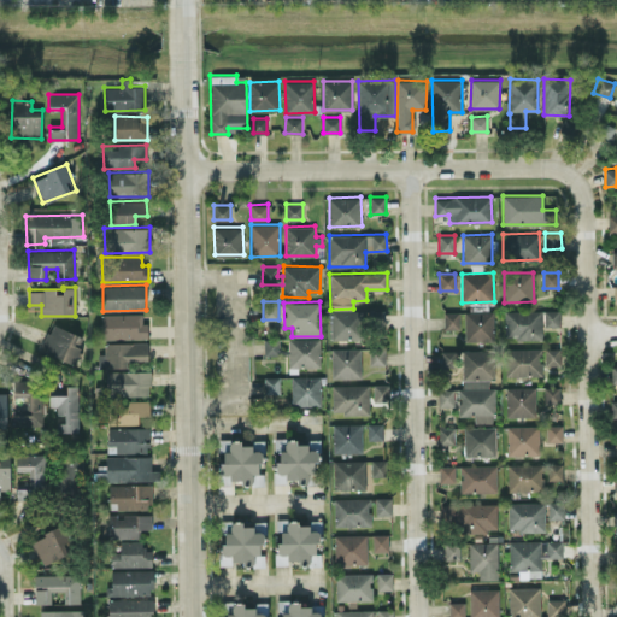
[(331,339),(363,339),(363,310),(330,311),(331,339)]
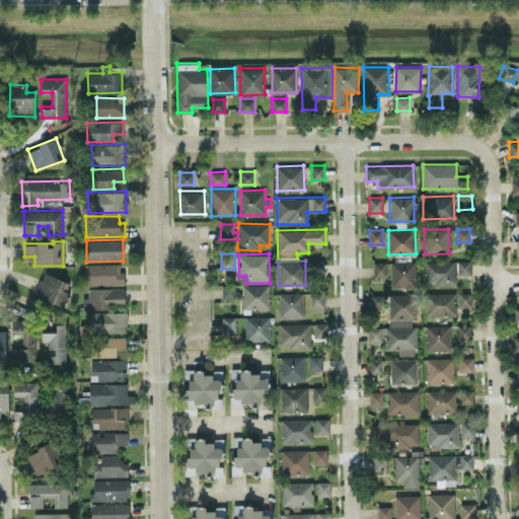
[(456,261),(424,261),(424,285),(456,285),(456,261)]
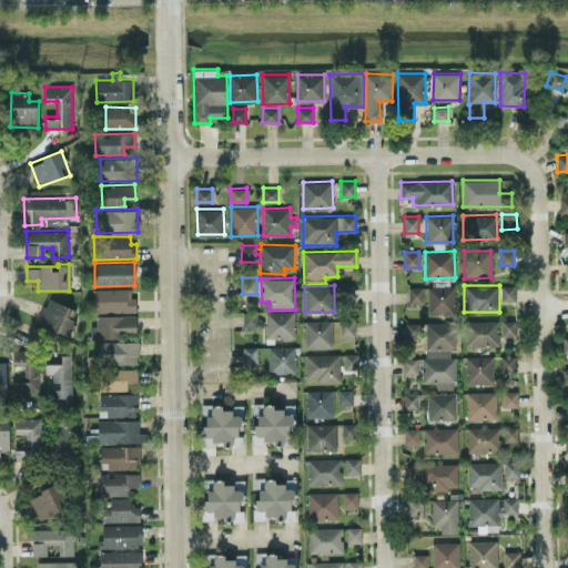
[(515,285),(500,285),(500,301),(515,301),(515,285)]
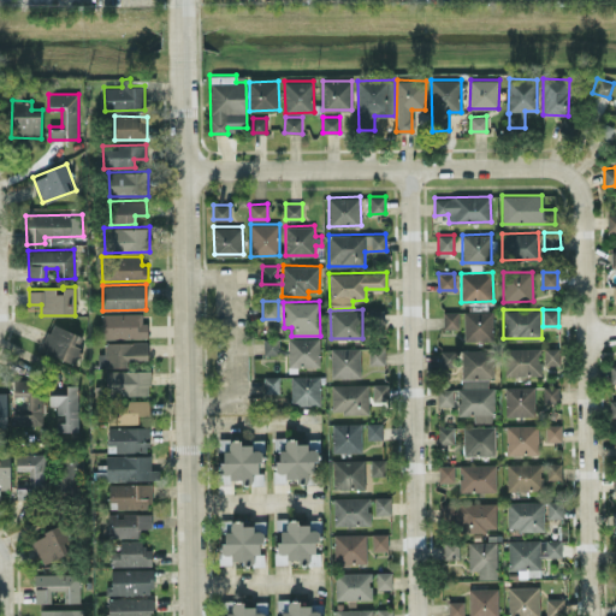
[(458,311),(443,312),(443,329),(458,327),(458,311)]
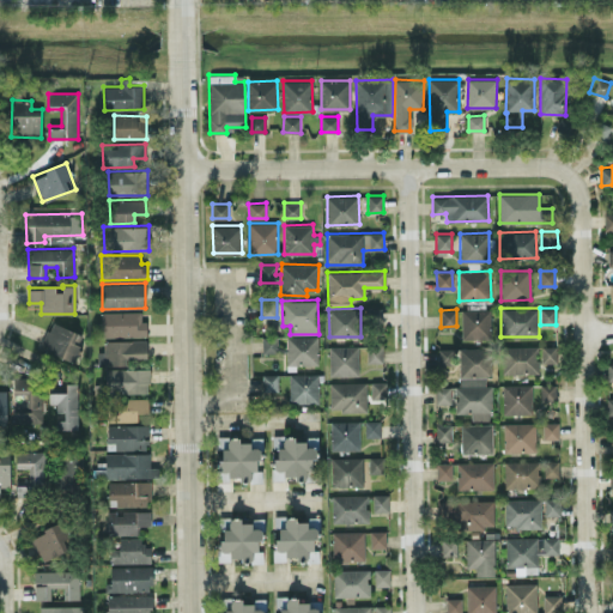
[(462,338),(491,338),(490,309),(461,309),(462,338)]
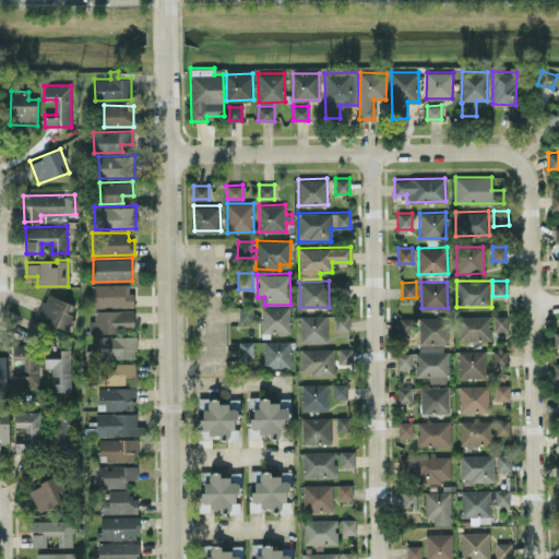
[(131,284),(92,284),(92,307),(131,306),(131,284)]
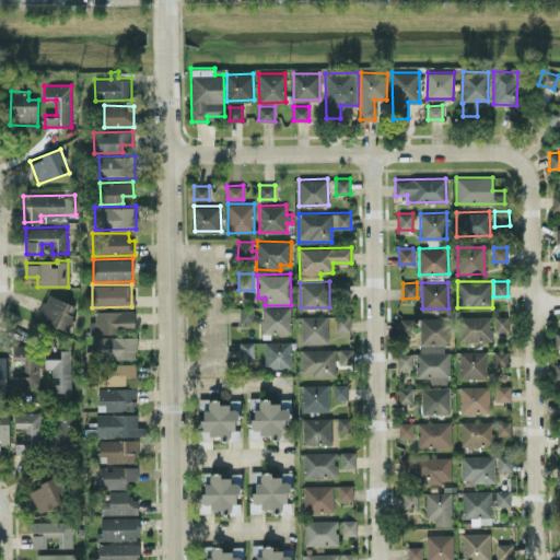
[(37,317),(68,329),(73,315),(71,314),(74,304),(46,293),(37,317)]
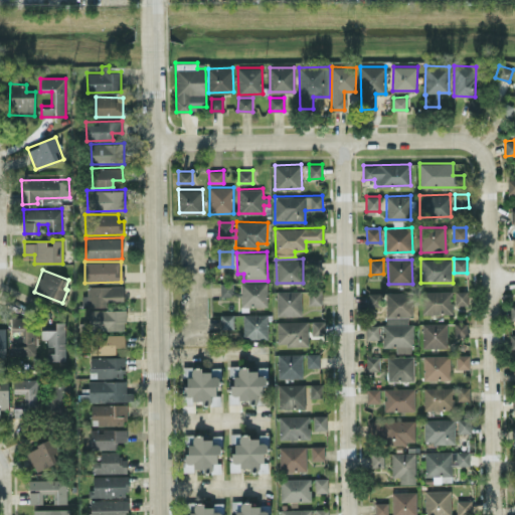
[(220,283),(220,296),(233,295),(232,282),(220,283)]
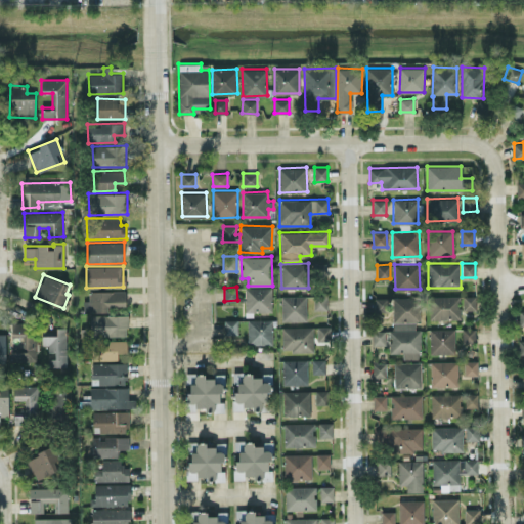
[(271,311),(272,288),(245,287),(245,311),(271,311)]
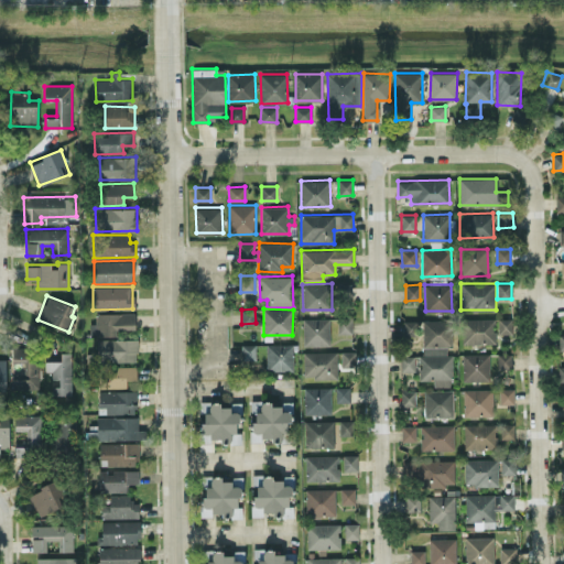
[(96,334),(136,333),(134,313),(95,313),(96,334)]
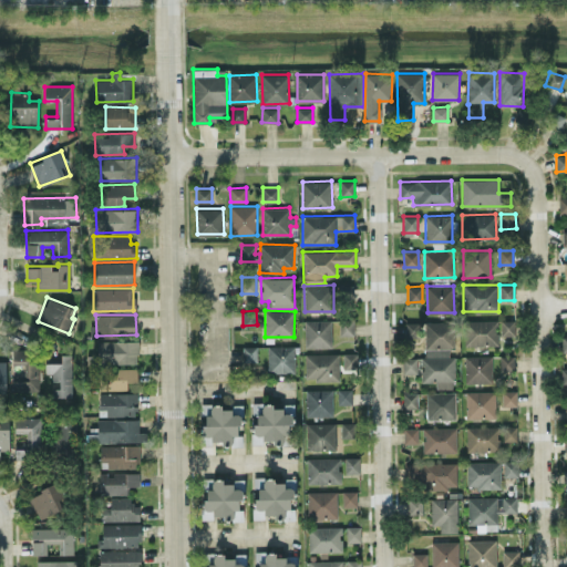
[(305,348),(332,347),(331,319),(305,320),(305,348)]
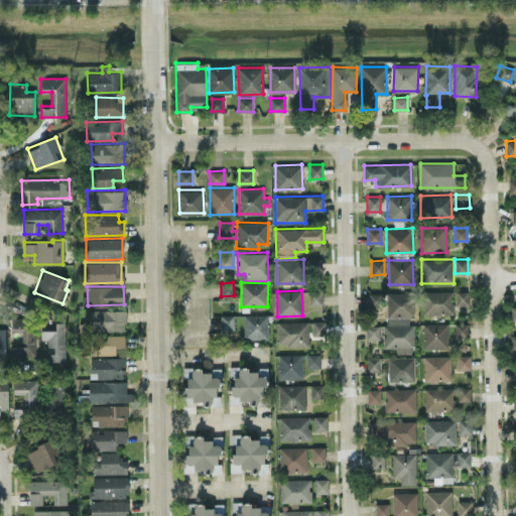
[(321,290),(308,290),(309,305),(321,305),(321,290)]
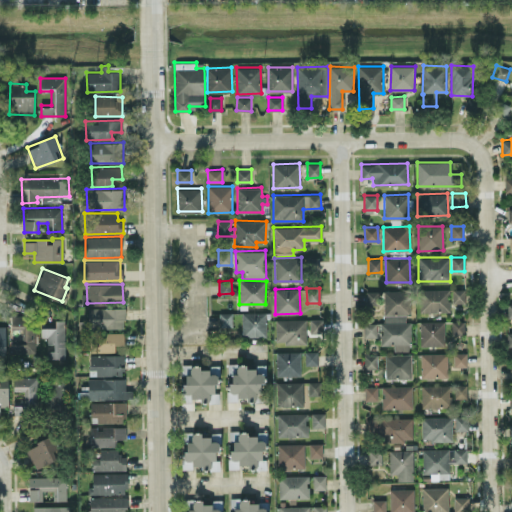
[(419,312),(450,311),(449,288),(418,289),(419,312)]
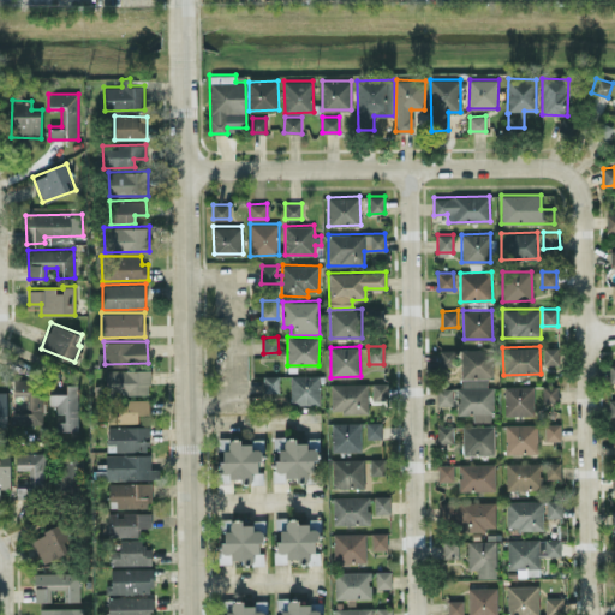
[(557,346),(542,347),(543,364),(559,364),(557,346)]
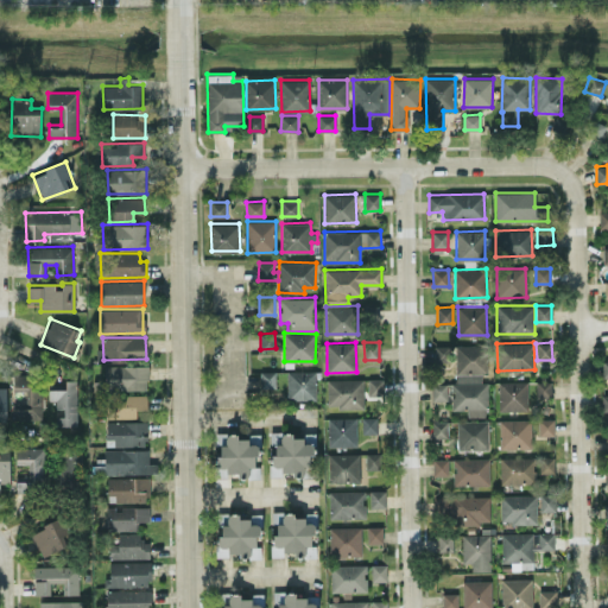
[(451,409),(467,409),(467,416),(487,417),(487,382),(479,381),(479,372),(488,373),(488,344),(456,344),(456,381),(453,381),(451,409)]
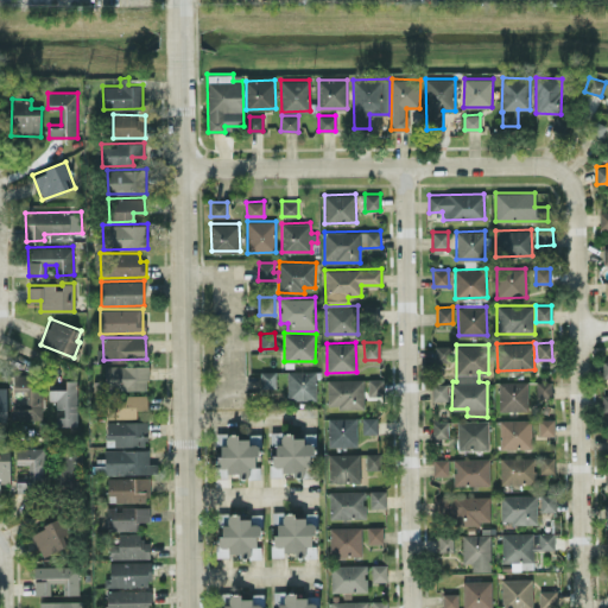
[(449,346),(432,346),(432,361),(449,361),(449,346)]
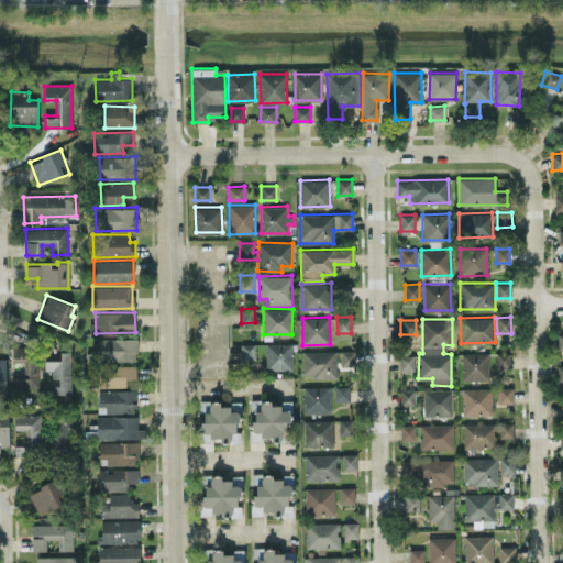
[(138,359),(136,338),(98,339),(99,360),(138,359)]
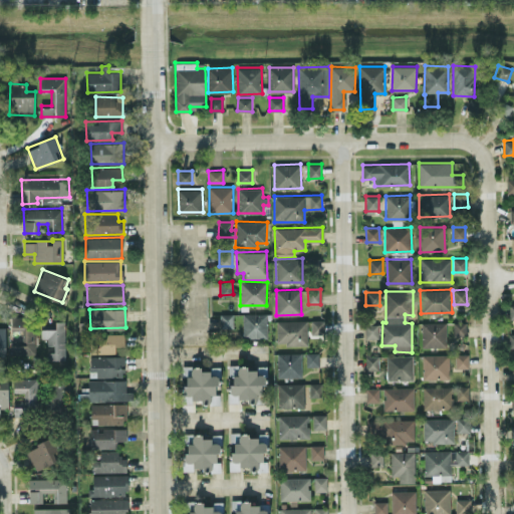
[(233,313),(220,313),(220,327),(233,327),(233,313)]
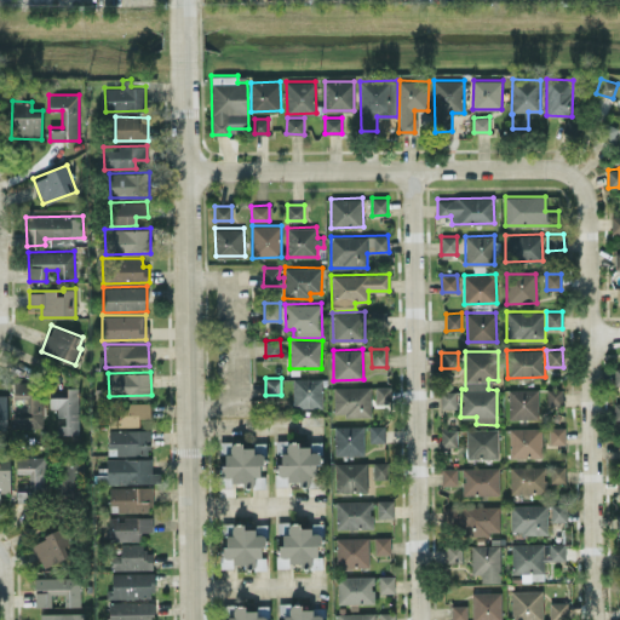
[(322,378),(293,378),(292,407),(322,407),(322,378)]
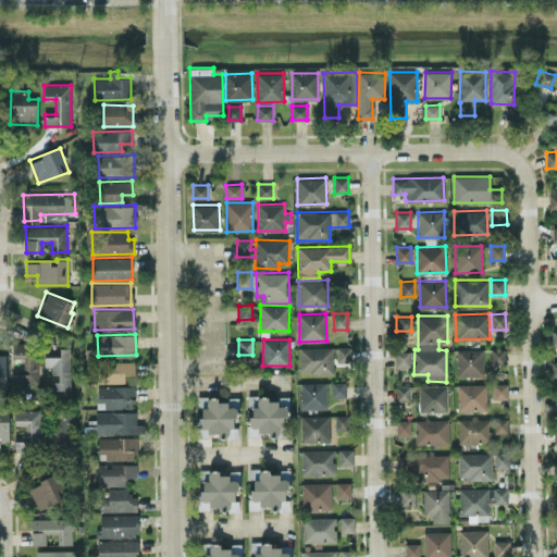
[(39,383),(38,342),(12,343),(13,364),(12,364),(12,384),(39,383)]
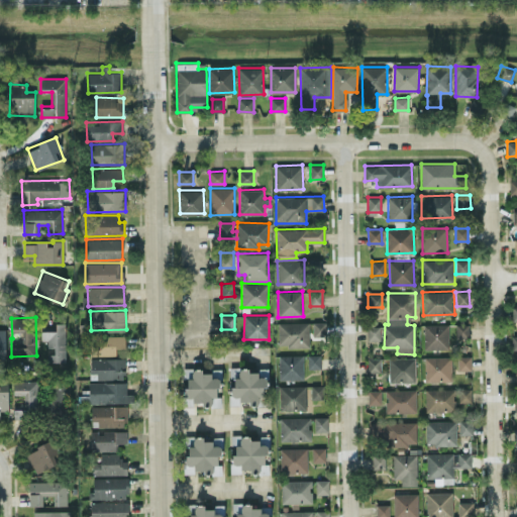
[(326,321),(313,322),(313,336),(326,336),(326,321)]
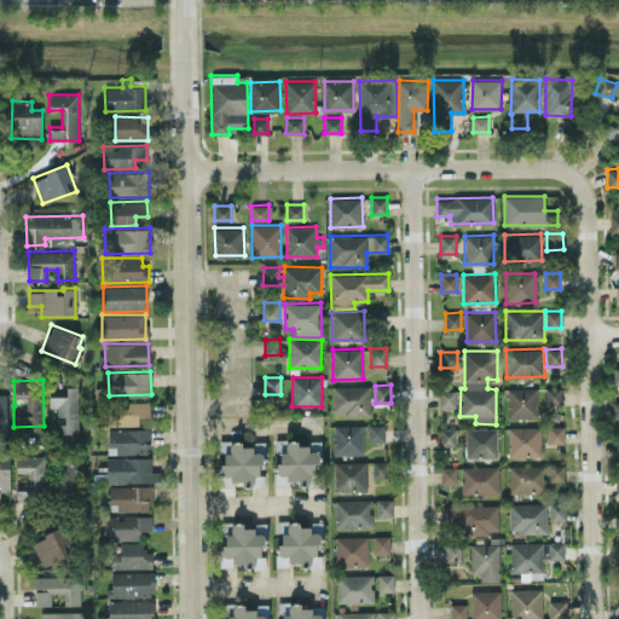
[(77,386),(67,386),(67,395),(48,395),(50,408),(56,406),(57,420),(57,433),(79,432),(77,386)]
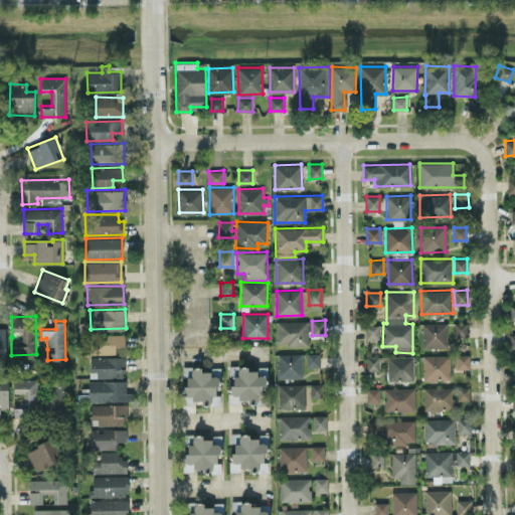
[(308,345),(307,321),(277,321),(278,345),(308,345)]
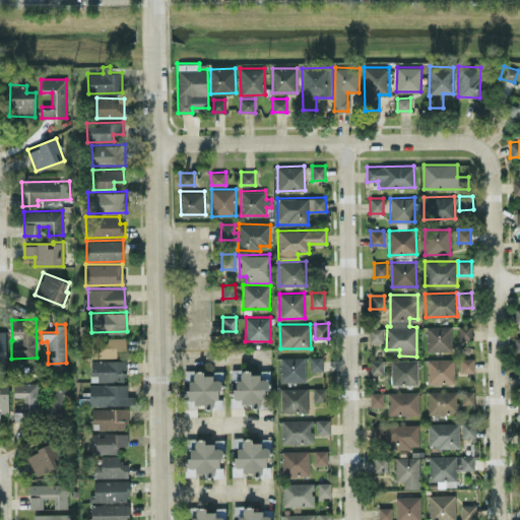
[(451,326),(427,326),(427,350),(451,350),(451,326)]
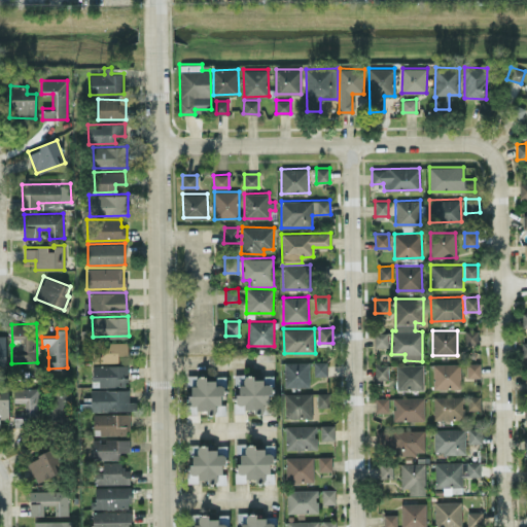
[(478,330),(464,330),(465,344),(478,344),(478,330)]
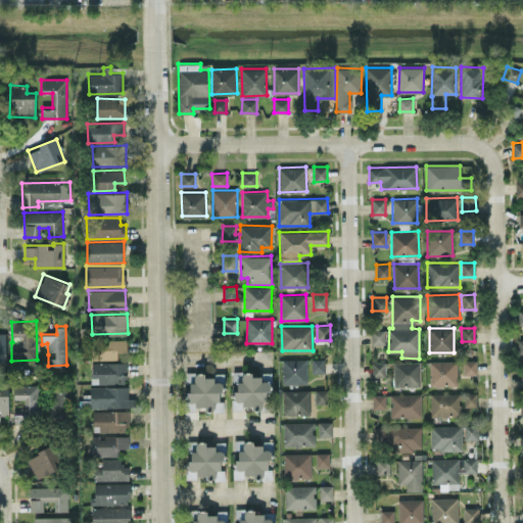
[(372,344),(384,343),(384,330),(371,330),(372,344)]
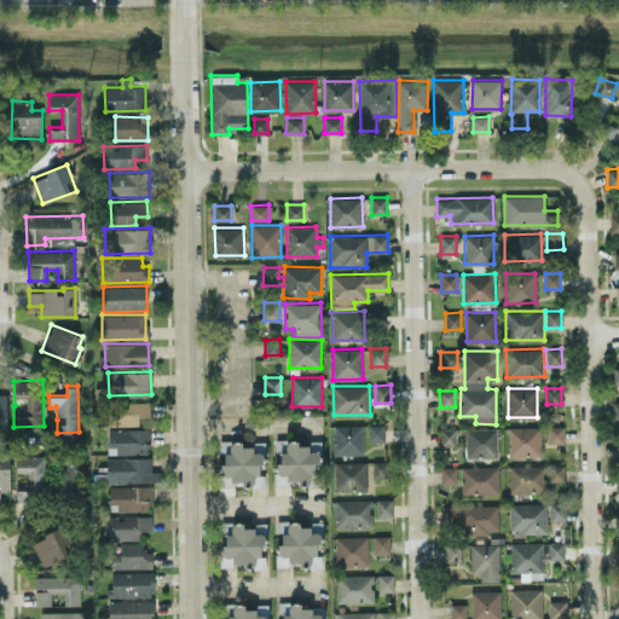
[(150,401),(108,403),(109,426),(139,424),(139,416),(150,416),(150,401)]
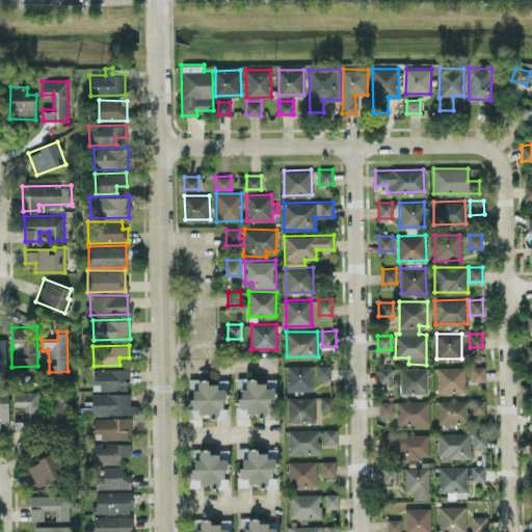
[(287,365),(287,391),(313,391),(312,365),(287,365)]
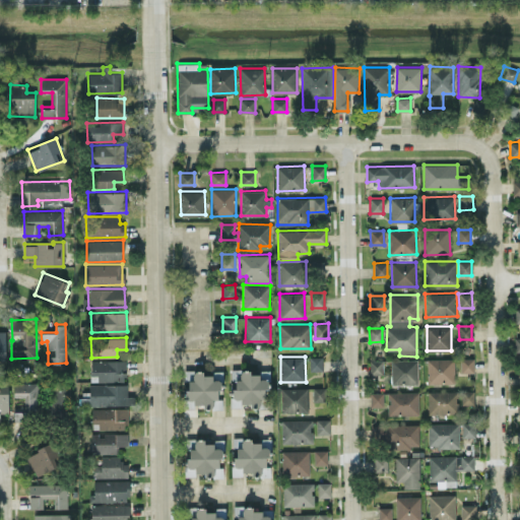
[(310,371),(323,370),(322,356),(310,356),(310,371)]
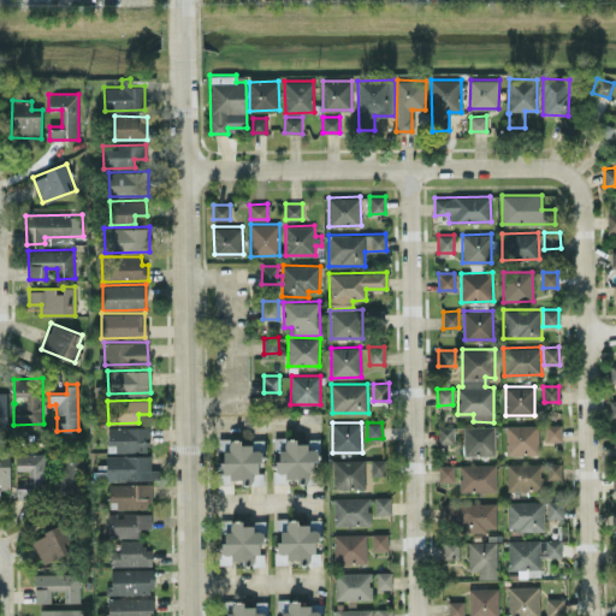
[(562,424),(546,424),(545,440),(562,440),(562,424)]
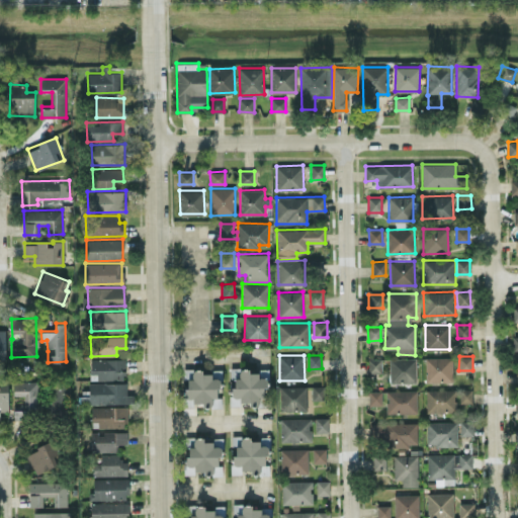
[(452,381),(452,357),(426,357),(426,381),(452,381)]
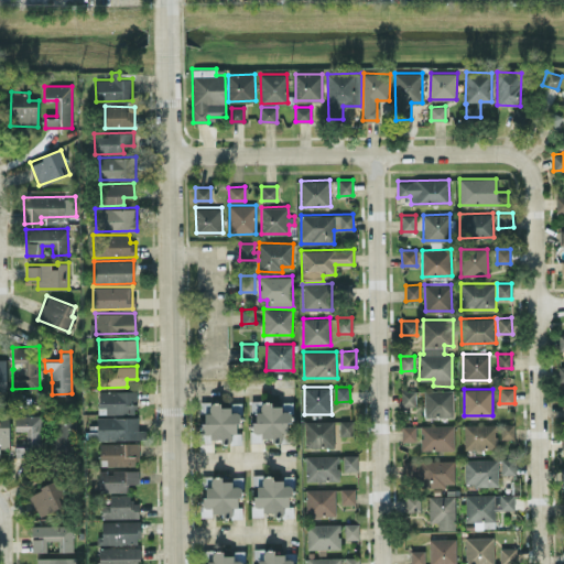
[(98,413),(136,413),(137,391),(98,390),(98,413)]
